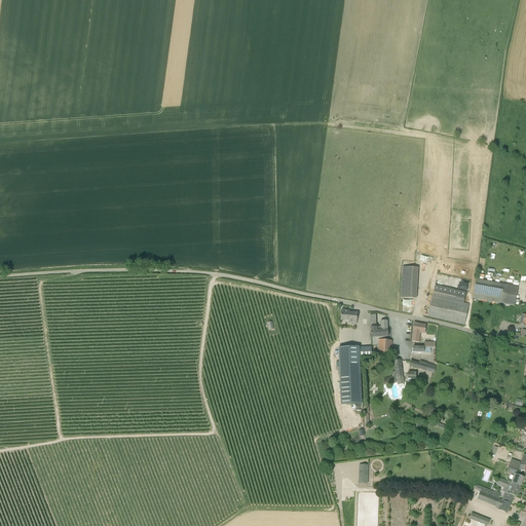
[(418,268),(415,268),(403,267),(401,298),(416,299),(418,268)]
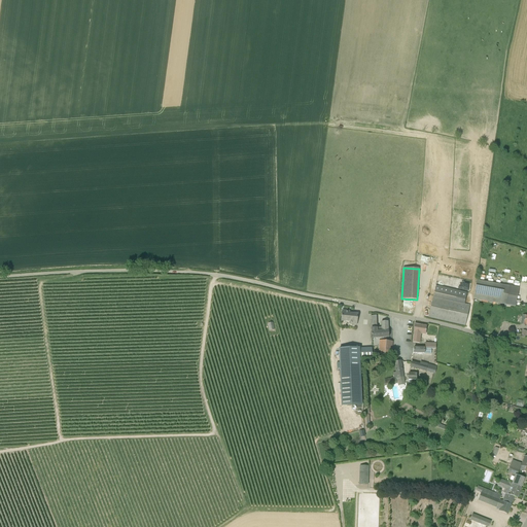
[(469,306),(464,305),(466,293),(435,286),(433,297),(428,317),(465,325),(469,306)]
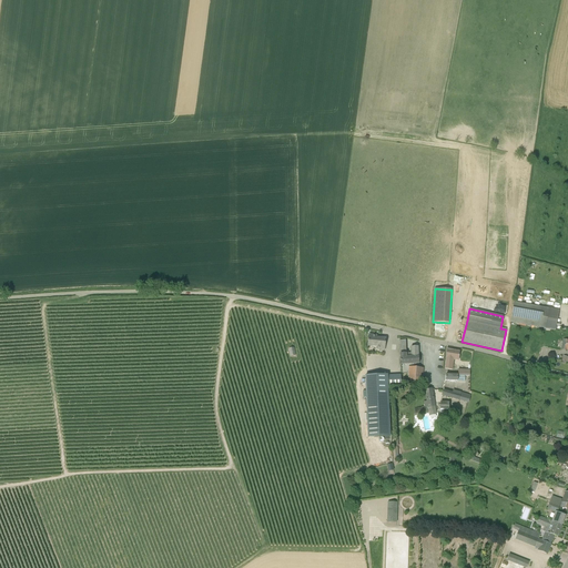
[(510,322),(545,328),(548,315),(513,308),(510,322)]
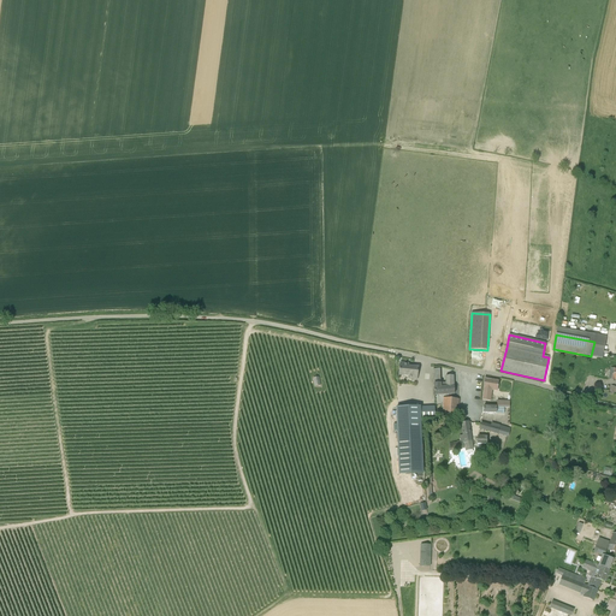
[(416,380),(418,372),(413,371),(413,367),(408,366),(409,363),(401,363),(400,375),(412,377),(412,379),(416,380)]
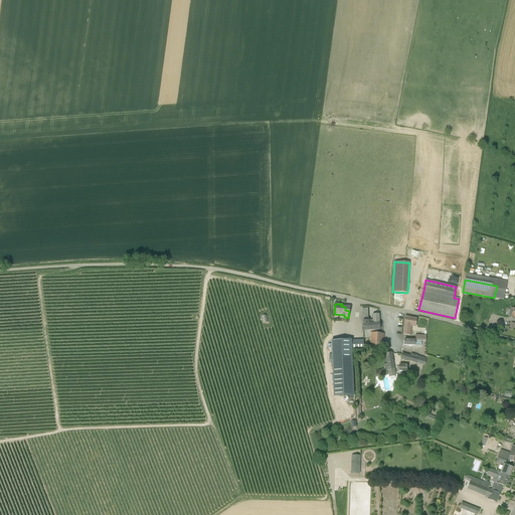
[(478,321),(489,325),(494,311),(482,307),(478,321)]
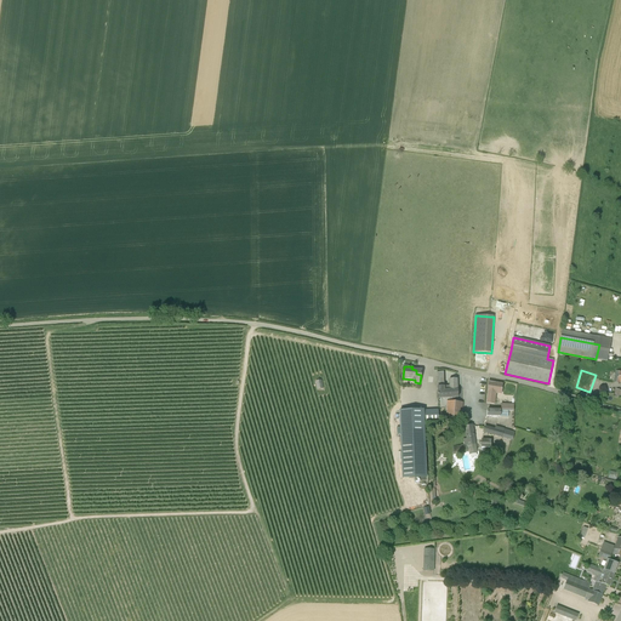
[(486,403),(495,404),(496,393),(501,394),(502,385),(489,382),(486,403)]
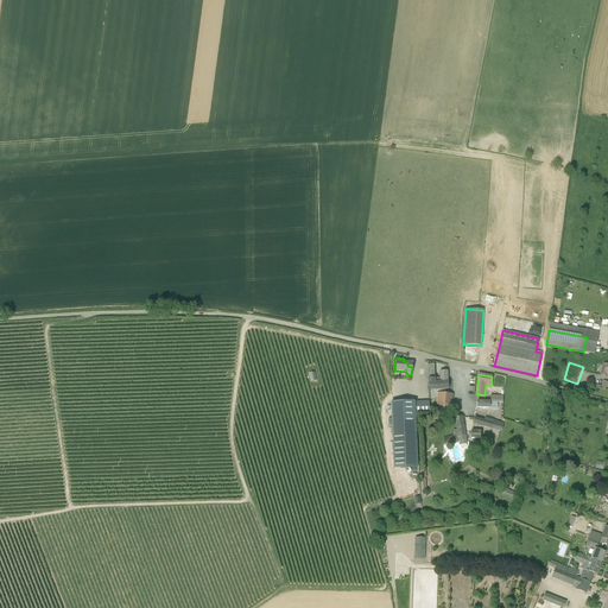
[(441,379),(435,379),(429,379),(429,390),(448,390),(448,381),(441,382),(441,379)]
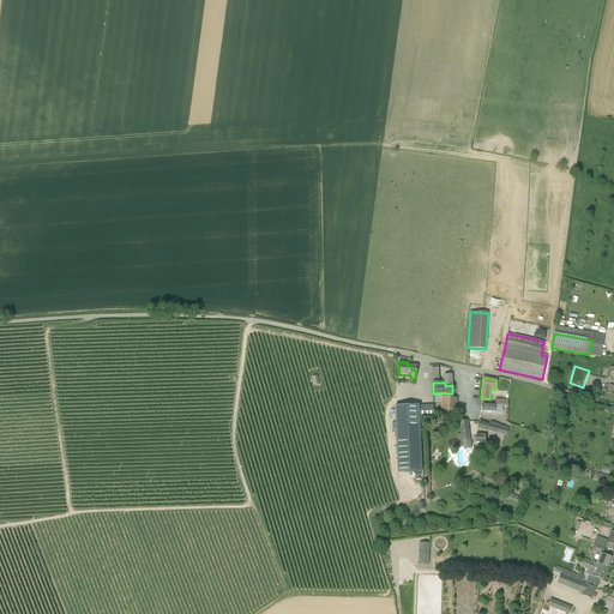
[(443,414),(456,414),(457,398),(444,397),(443,414)]
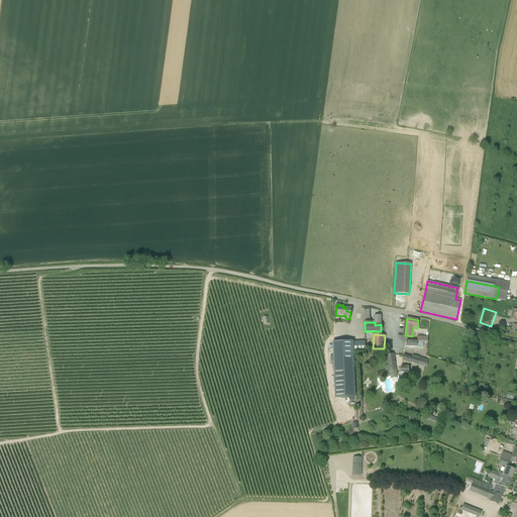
[(352,342),(352,341),(332,341),(334,397),(354,397),(353,352),(366,352),(365,341),(352,342)]
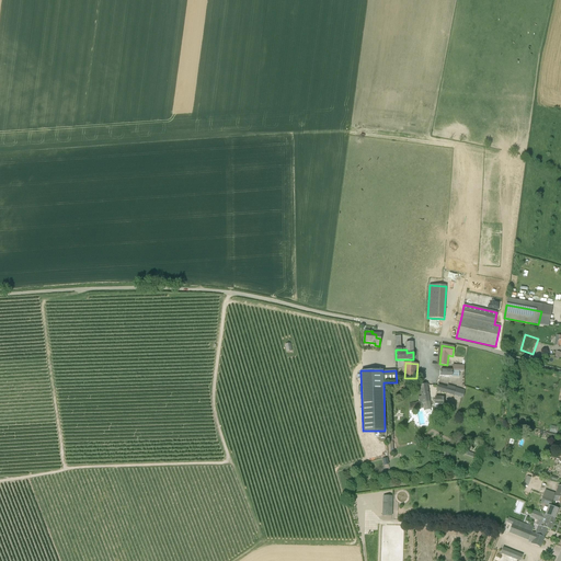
[(420,386),(422,397),(419,397),(419,402),(409,404),(409,411),(423,409),(424,411),(431,410),(426,385),(420,386)]
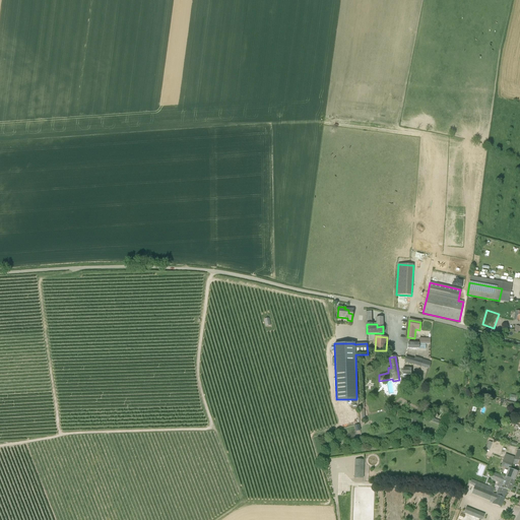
[(416,367),(416,366),(423,369),(425,363),(414,359),(413,361),(405,358),(404,362),(416,367)]
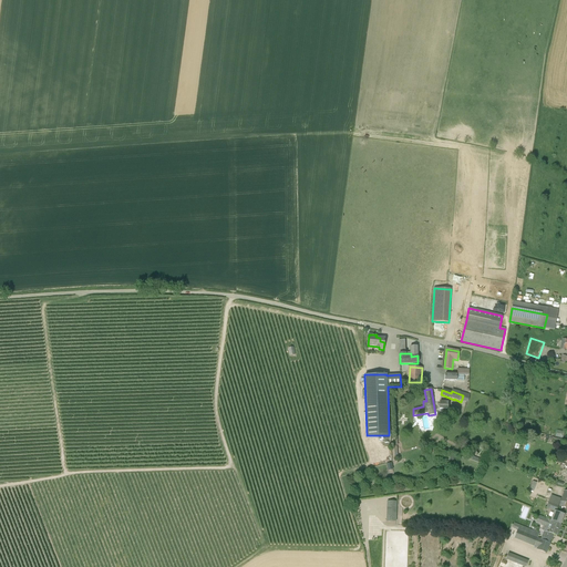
[(557,512),(565,514),(566,506),(566,491),(565,491),(562,502),(560,501),(559,506),(558,506),(557,512)]
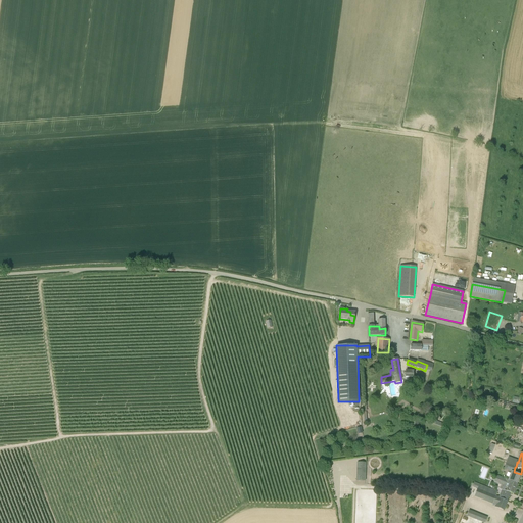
[(514,472),(515,467),(517,460),(514,459),(509,457),(504,469),(514,472)]
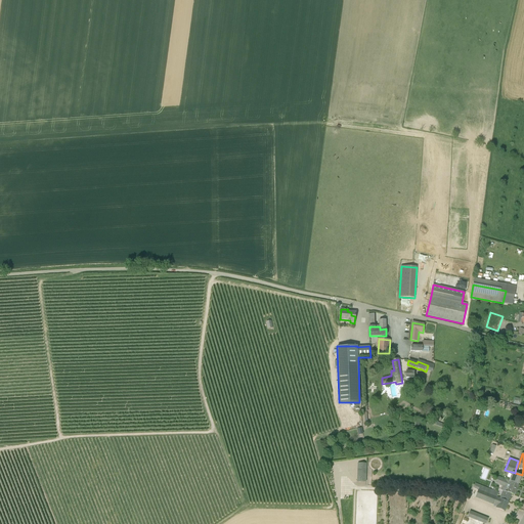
[(358,461),(358,480),(367,480),(367,461),(358,461)]
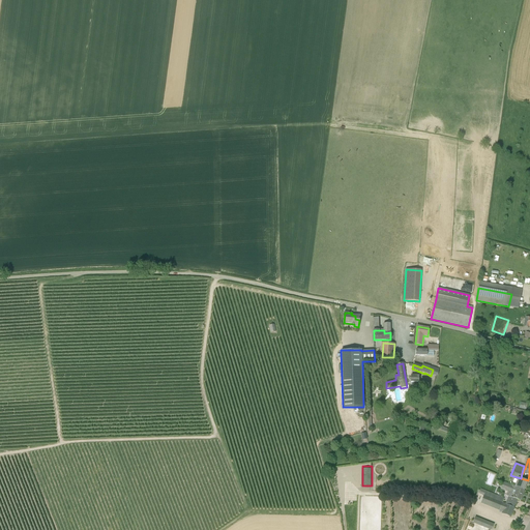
[(519,478),(514,487),(524,490),(527,480),(519,478)]
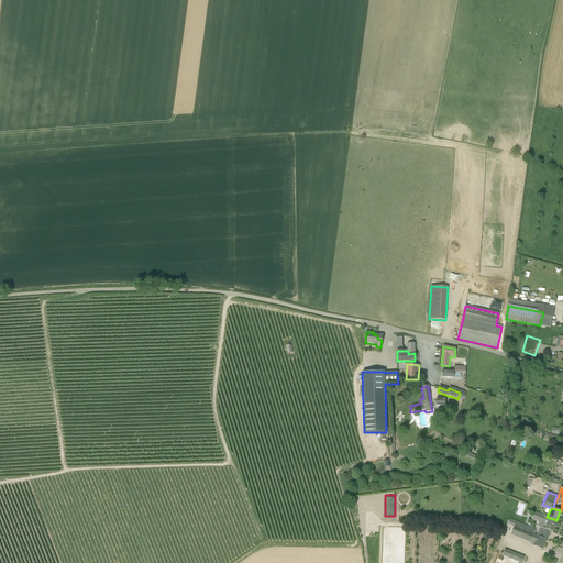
[(552,531),(556,520),(547,517),(538,514),(534,512),(531,518),(541,521),(539,527),(540,528),(548,530),(552,531)]
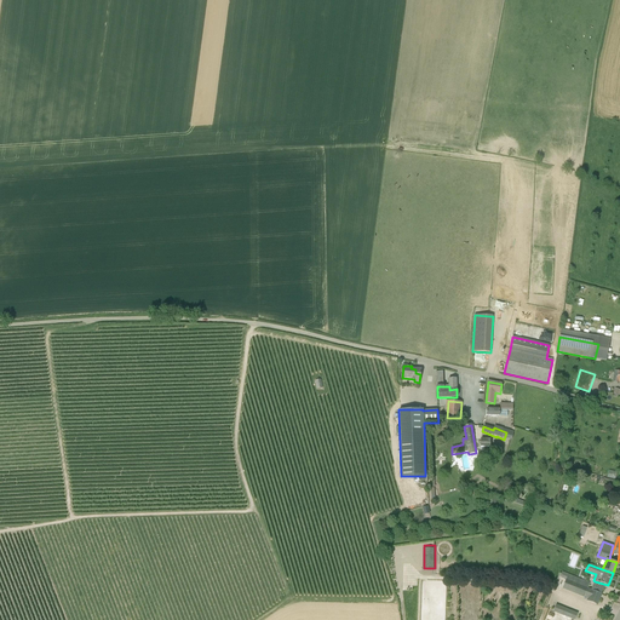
[(600,593),(603,584),(595,581),(591,590),(587,589),(590,584),(568,575),(562,589),(584,597),(585,596),(590,598),(589,601),(586,601),(597,606),(601,593),(600,593)]
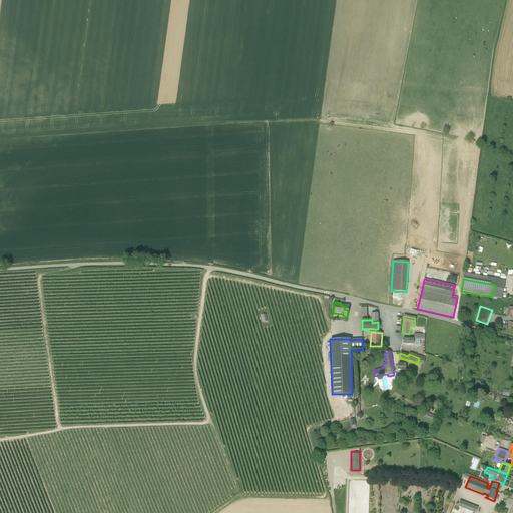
[(460,499),(458,505),(471,510),(470,512),(471,512),(475,512),(479,506),(460,499)]
